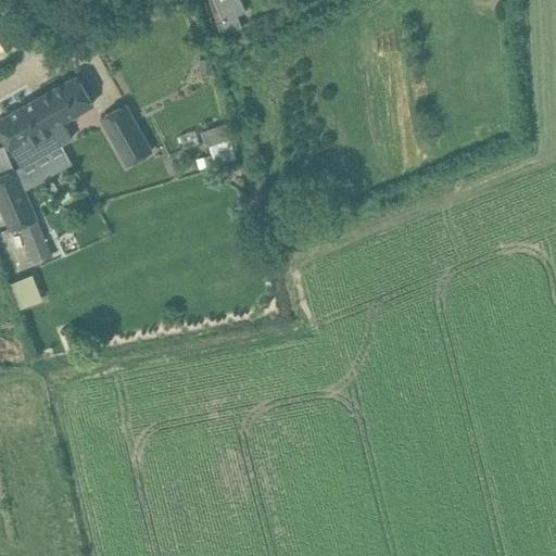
[(207,0),(214,13),(213,14),(216,23),(223,37),(242,29),(236,15),(245,11),(240,0),(207,0)]
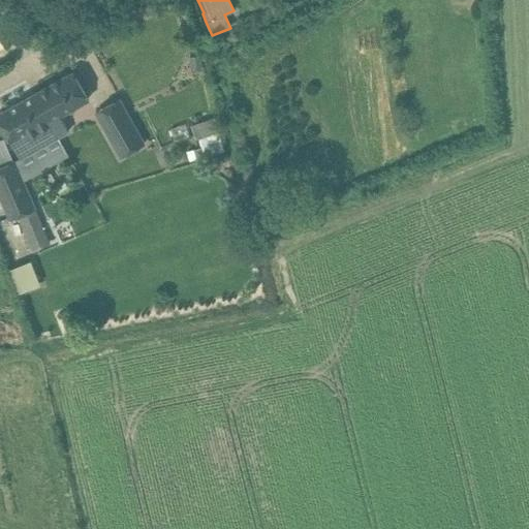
[(73,72),(34,94),(59,136),(68,131),(60,116),(89,99),(88,99),(83,90),(74,75),(73,72)]
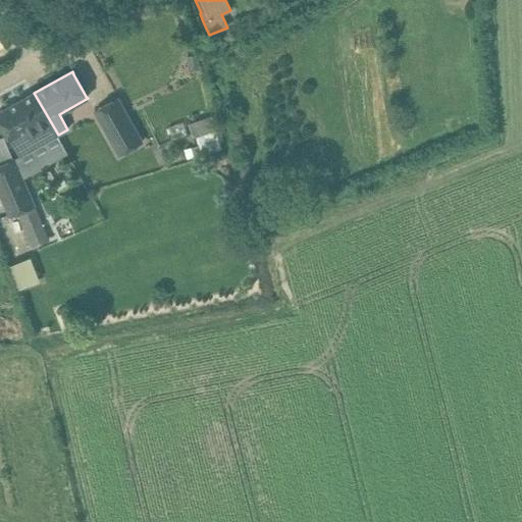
[(34,93),(0,111),(0,121),(19,156),(32,150),(42,167),(67,153),(58,135),(34,93)]
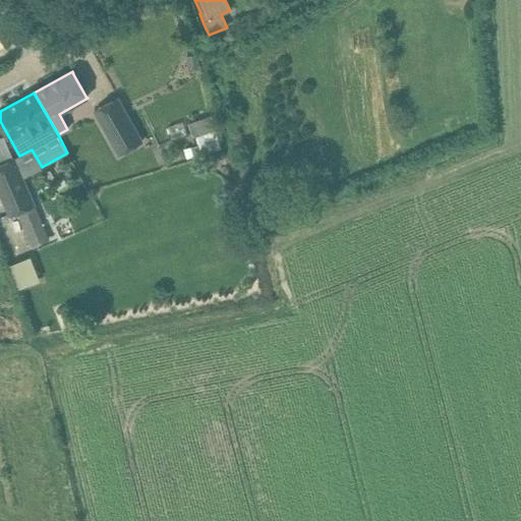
[(117,155),(142,140),(117,96),(92,109),(117,155)]
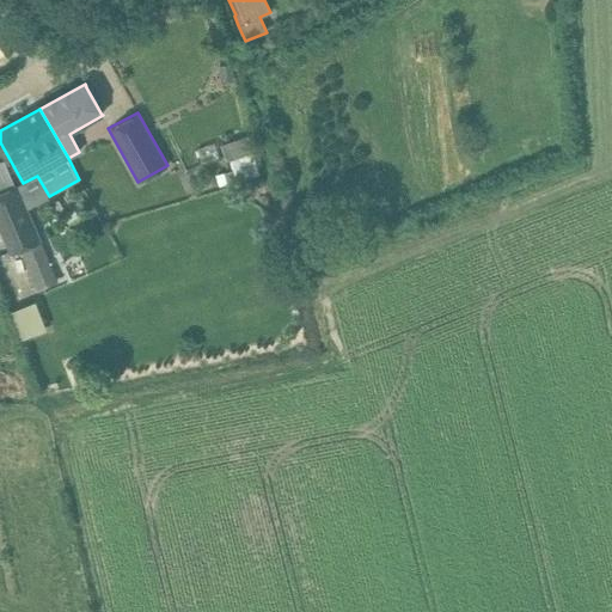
[(248,136),(221,145),(226,160),(228,160),(232,170),(215,175),(219,185),(259,173),(248,136)]
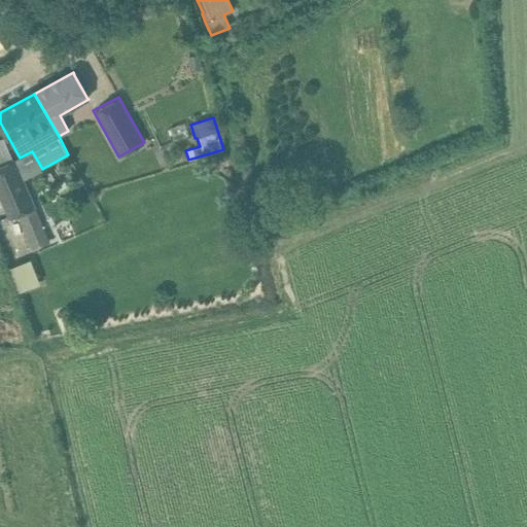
[(49,242),(14,161),(0,166),(0,195),(10,218),(18,215),(31,249),(49,242)]
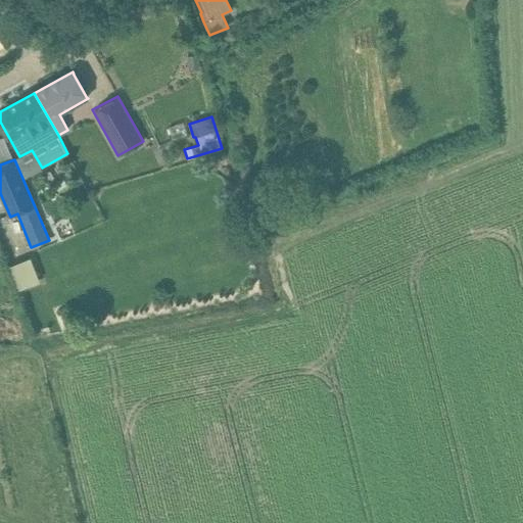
[(17,289),(39,281),(37,275),(15,283),(17,289)]
